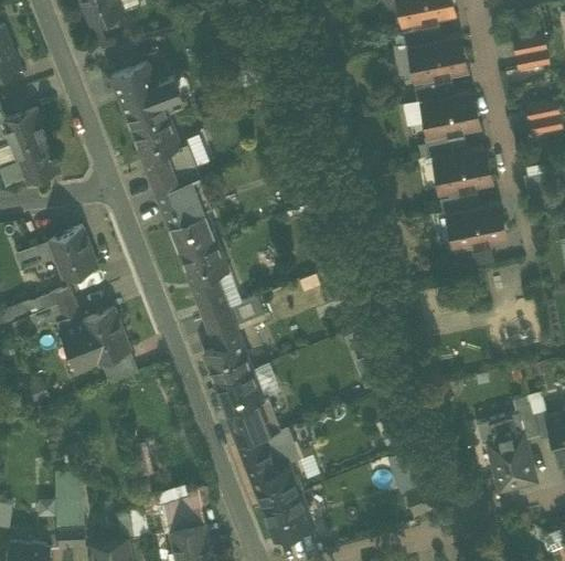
[(81,0),(92,25),(124,13),(118,0),(81,0)]
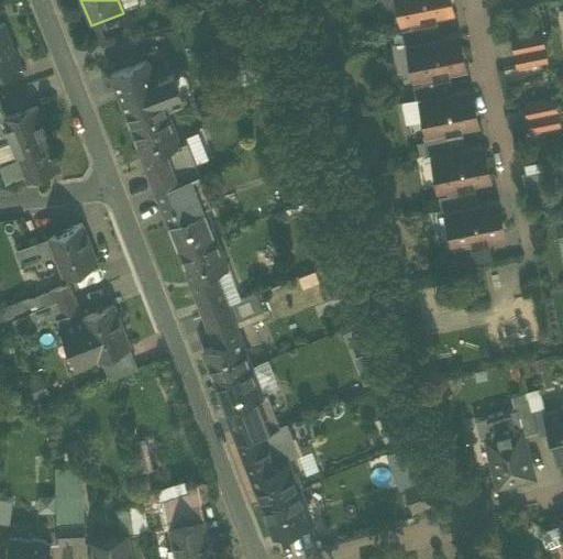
[(201,0),(207,10),(232,0),(201,0)]
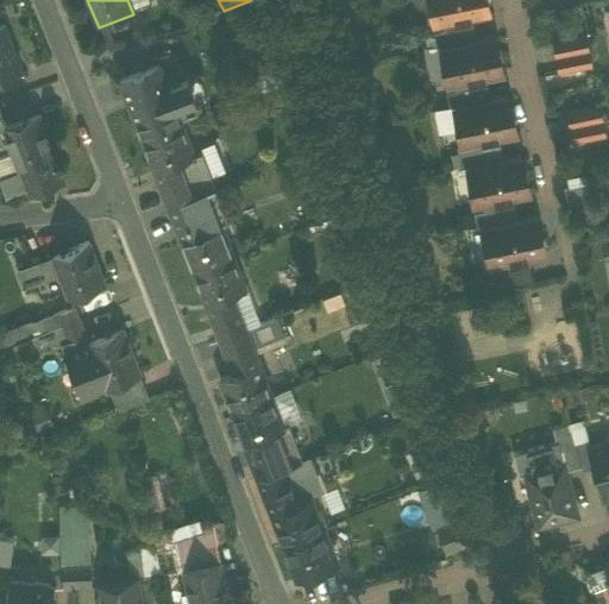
[(432,0),(438,27),(444,26),(473,20),(490,17),(485,0),(432,0)]
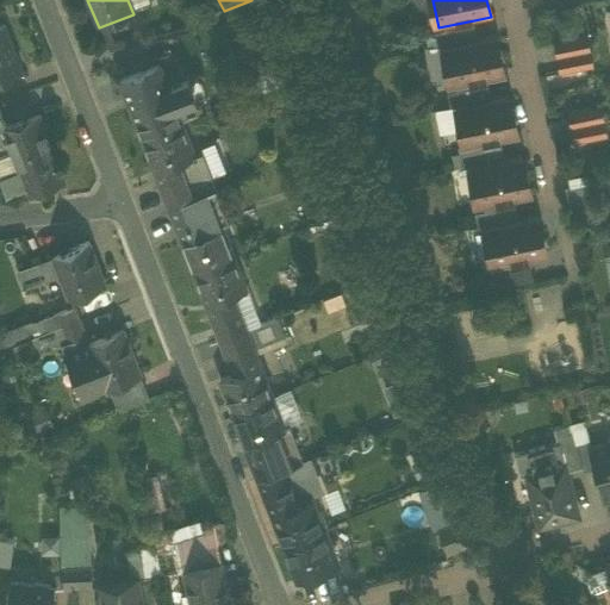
[(435,33),(439,49),(443,48),(478,41),(474,20),(444,26),(446,31),(435,33)]
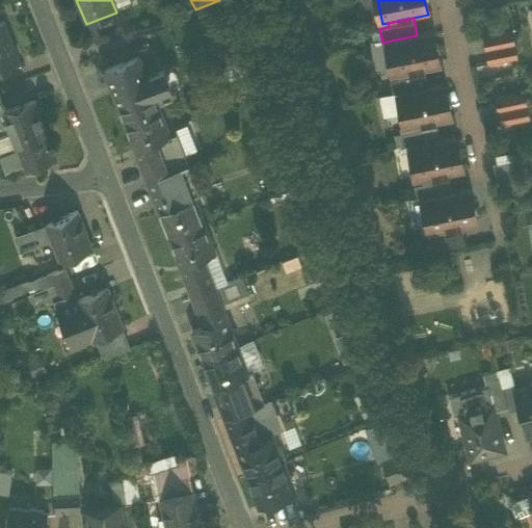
[(0,71),(20,63),(4,25),(0,27),(0,71)]
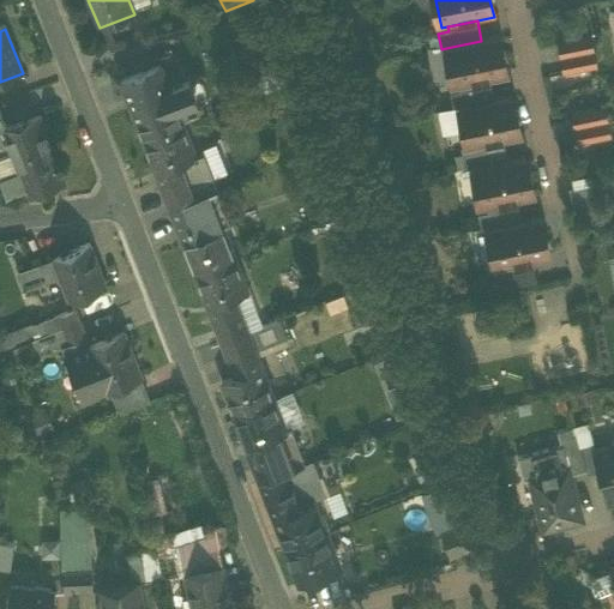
[(446,48),(455,89),(461,88),(491,82),(507,78),(499,37),(481,41),(446,48)]
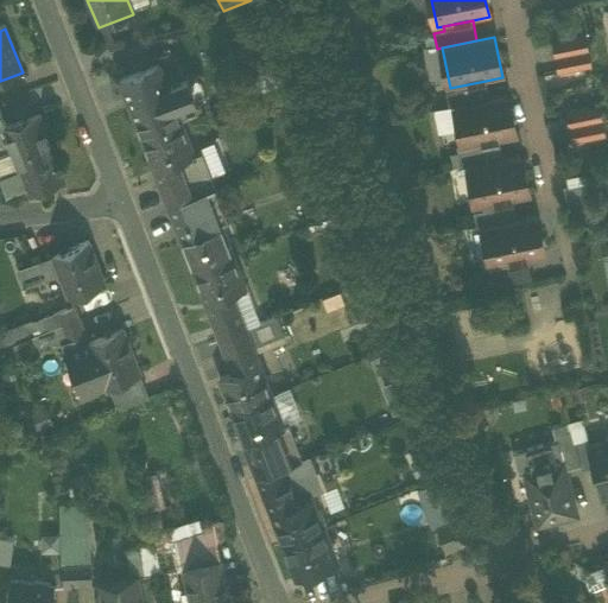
[(552,45),(556,59),(589,54),(587,38),(552,45)]
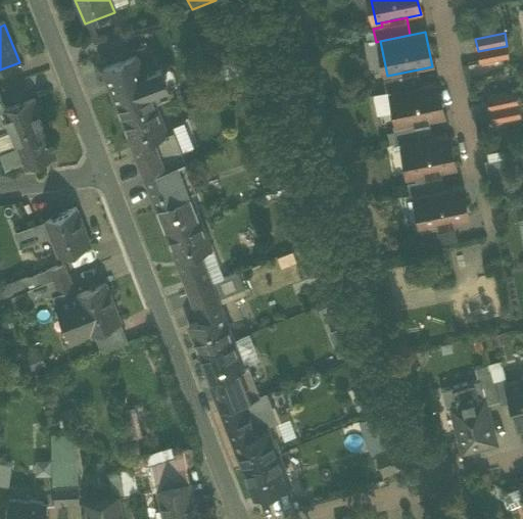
[(510,58),(507,46),(478,51),(480,64),(510,58)]
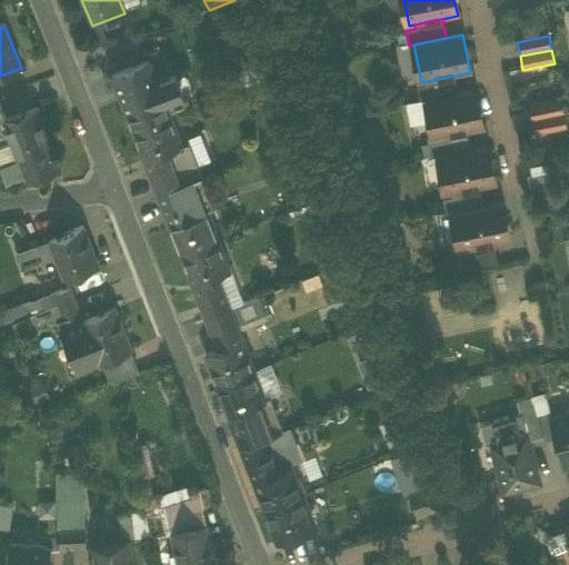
[(112,78),(133,132),(171,118),(166,105),(183,97),(177,80),(176,78),(158,86),(150,63),(112,78)]
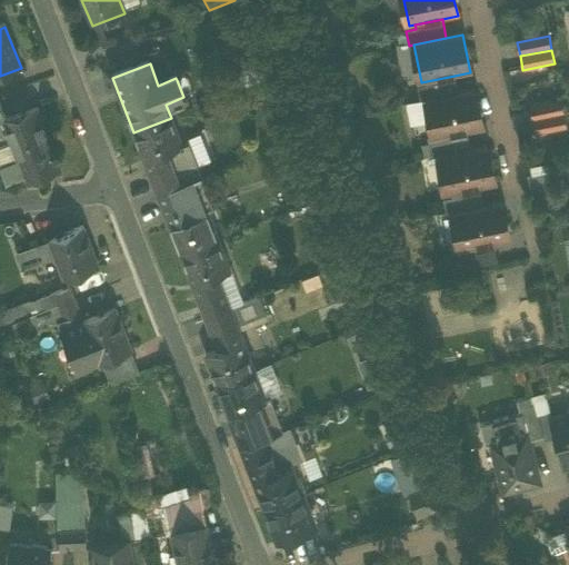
[(177,80),(183,97),(193,93),(187,76),(177,80)]
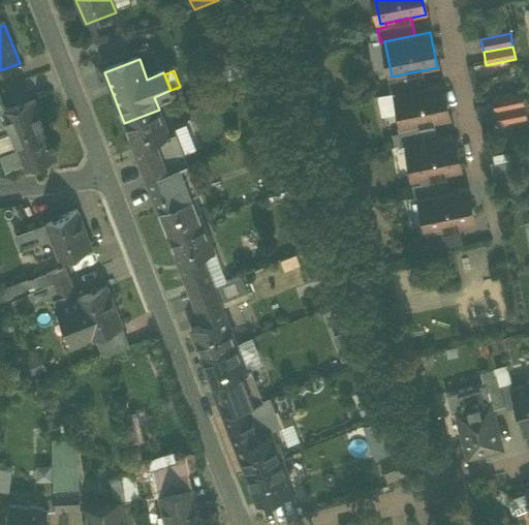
[(389,82),(392,95),(396,94),(426,88),(423,70),(397,75),(398,80),(389,82)]
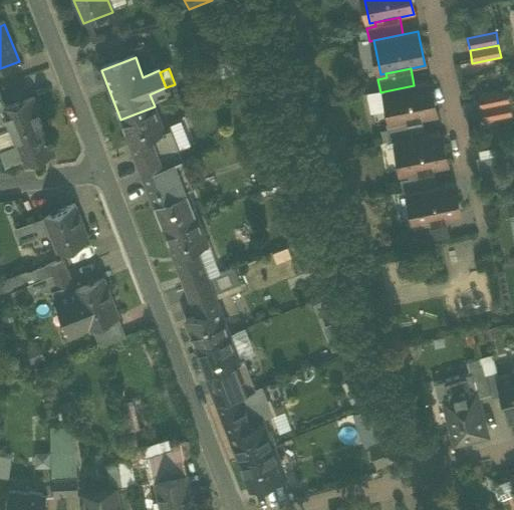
[(392,124),(392,125),(423,119),(436,116),(430,82),(414,85),(384,91),(392,124)]
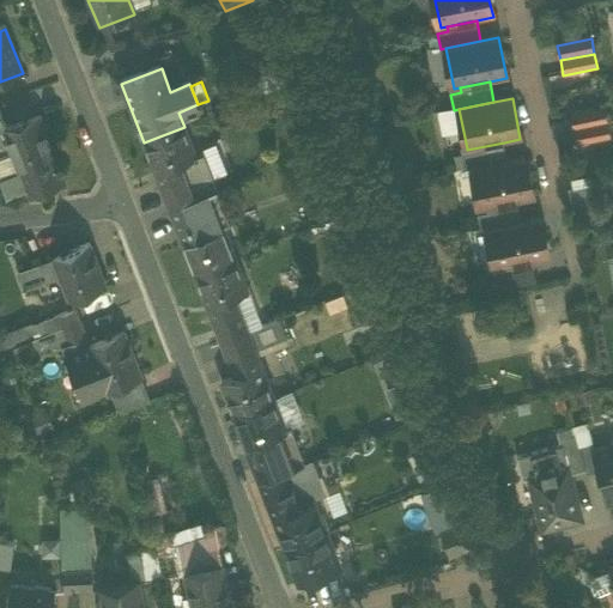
[(571,116),(575,131),(608,123),(605,109),(571,116)]
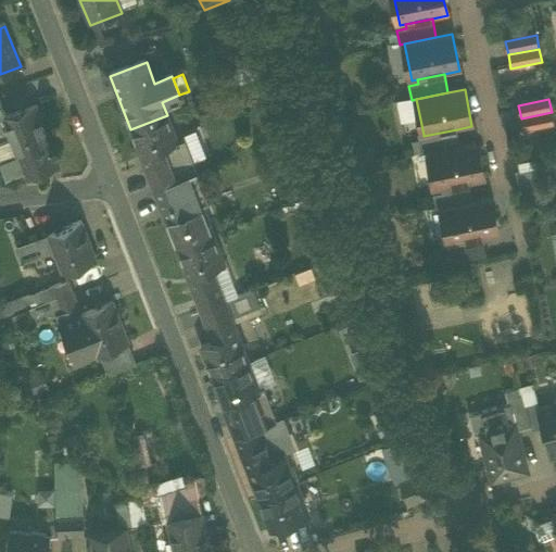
[(7,120),(3,121),(12,140),(19,158),(20,160),(51,147),(36,108),(7,120)]
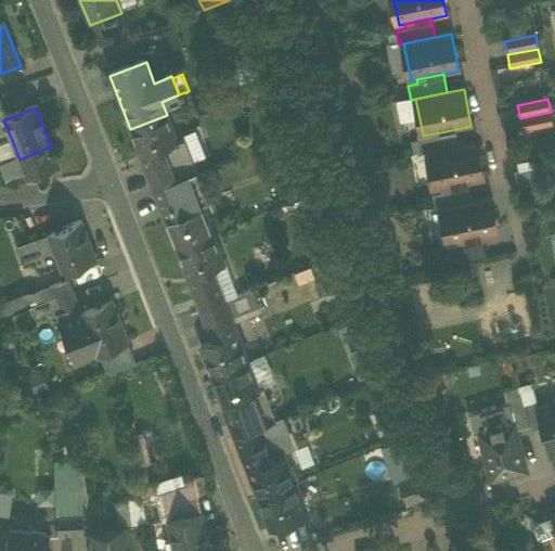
[(554,126),(551,112),(520,118),(523,132),(554,126)]
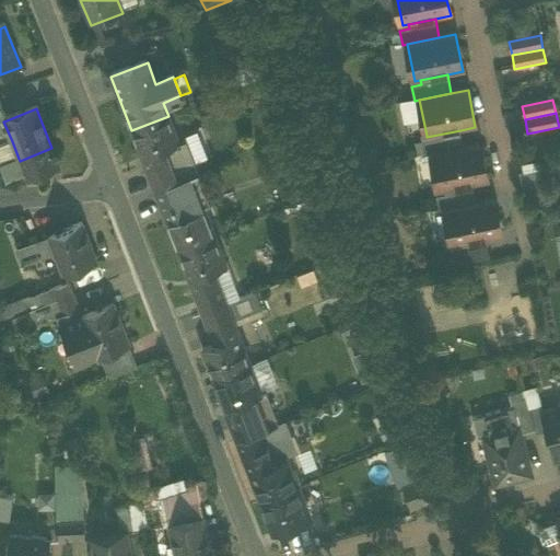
[(155,192),(178,183),(199,174),(186,141),(179,145),(168,116),(131,130),(155,192)]
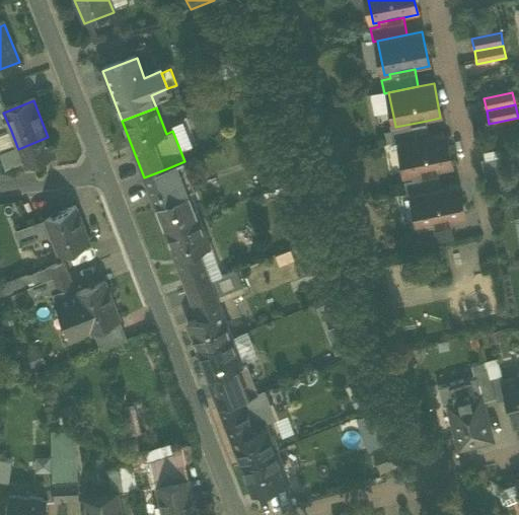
[(0,134),(11,131),(3,113),(0,113),(0,134)]
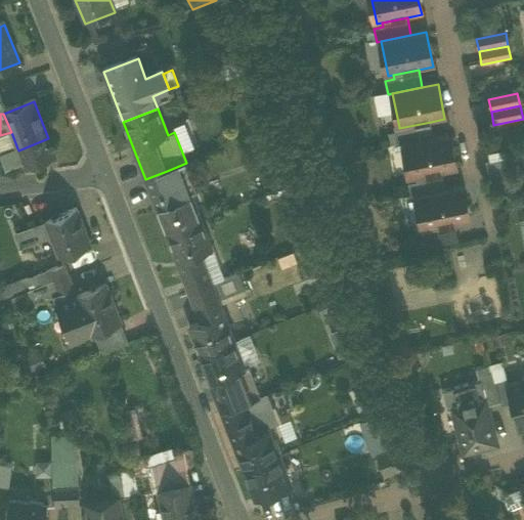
[(394,128),(397,146),(404,144),(434,139),(431,122),(399,128),(399,127),(394,128)]
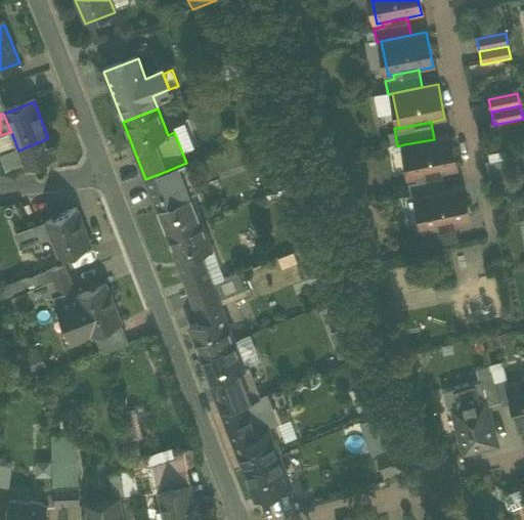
[(404,144),(410,180),(416,179),(442,173),(455,171),(449,136),(434,139),(404,144)]
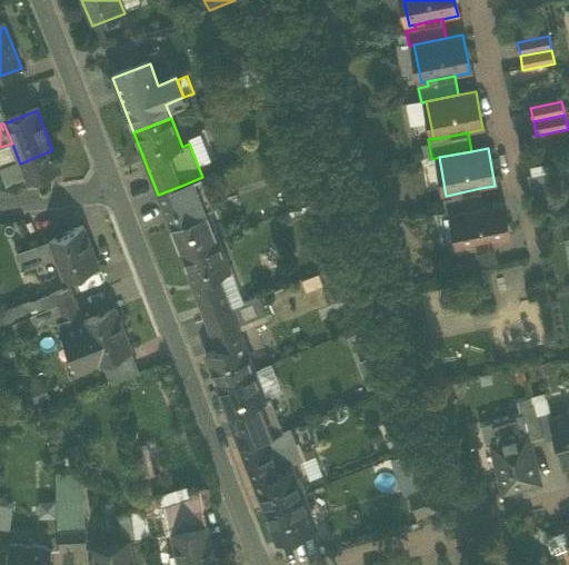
[(60,169),(52,150),(20,164),(19,161),(2,168),(9,185),(26,178),(27,182),(60,169)]
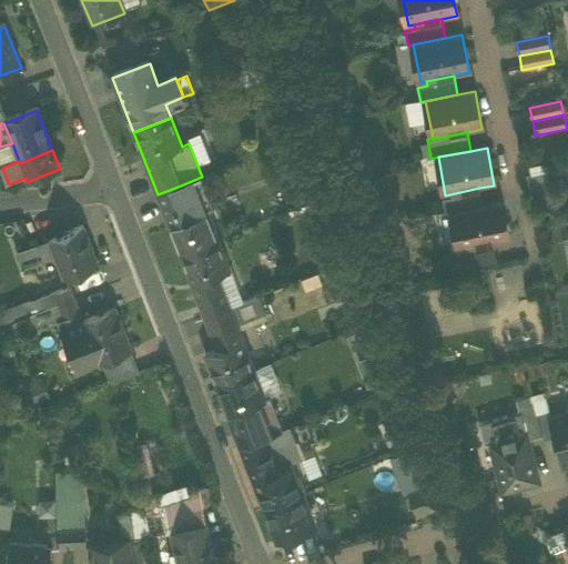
[(202,177),(181,185),(193,218),(206,212),(214,209),(202,177)]
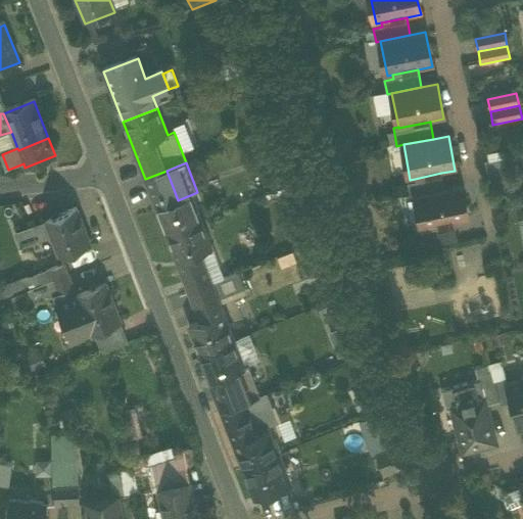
[(201,223),(190,195),(178,200),(167,171),(145,179),(168,236),(201,223)]
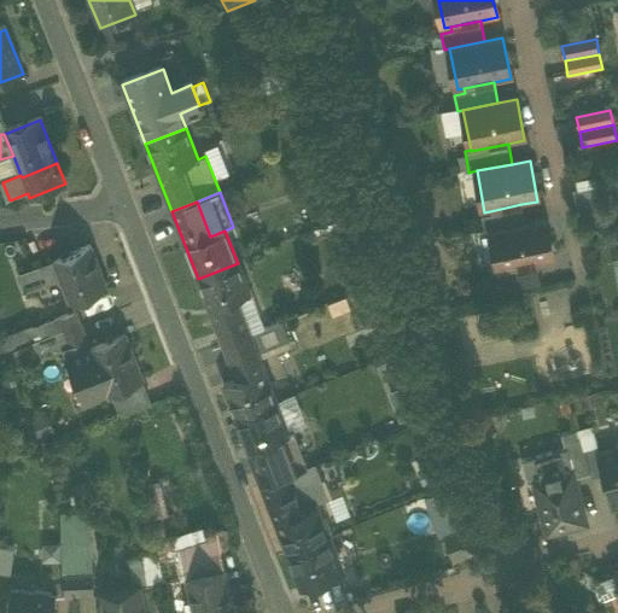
[(482,217),(485,233),(491,232),(525,225),(522,204),(490,211),(491,216),(482,217)]
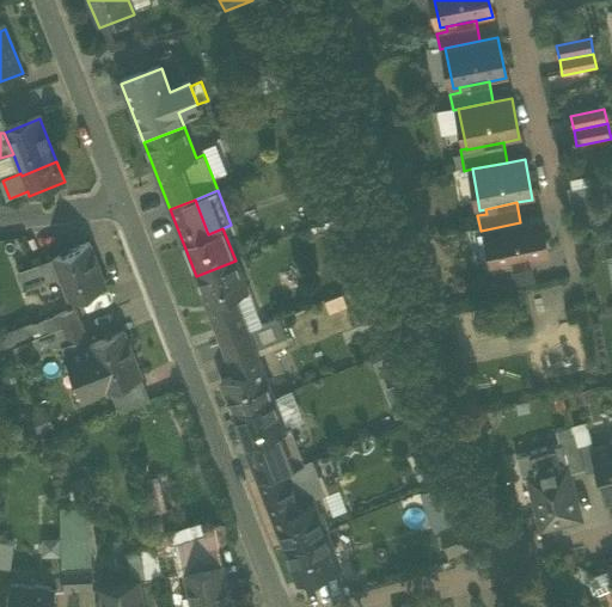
[(487,230),(495,270),(501,269),(531,263),(548,259),(539,219),(520,222),(487,230)]
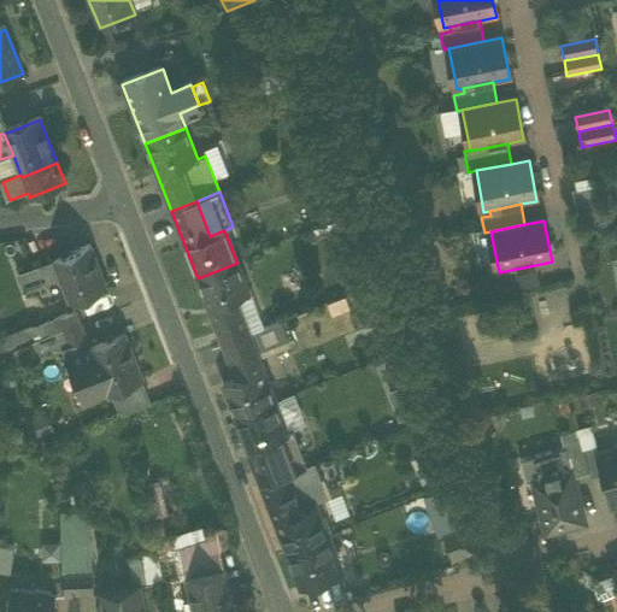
[(54,262),(56,263),(63,281),(71,305),(107,290),(90,247),(54,262)]
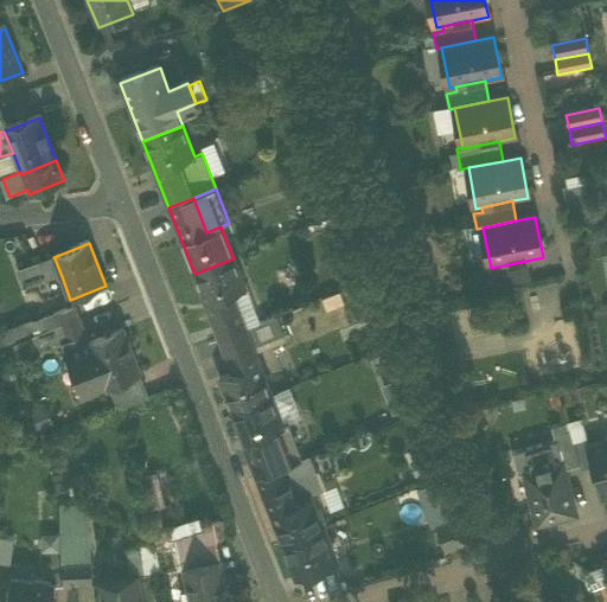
[(48,282),(62,276),(55,258),(40,264),(48,282)]
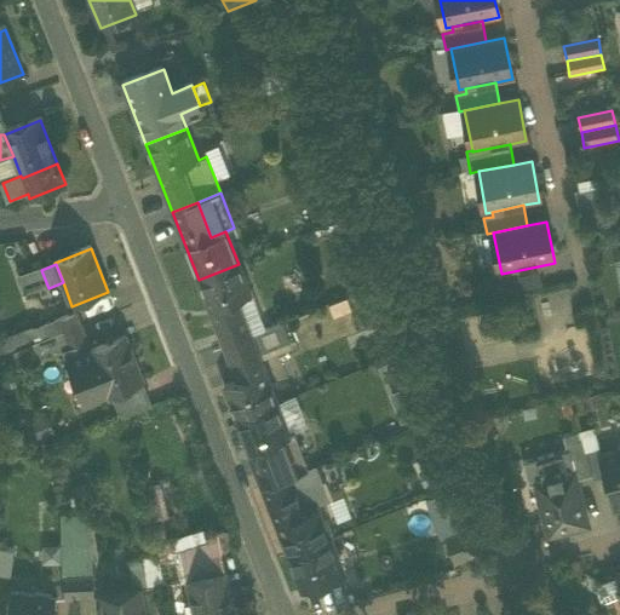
[(225,348),(251,338),(237,303),(251,297),(239,264),(199,280),(225,348)]
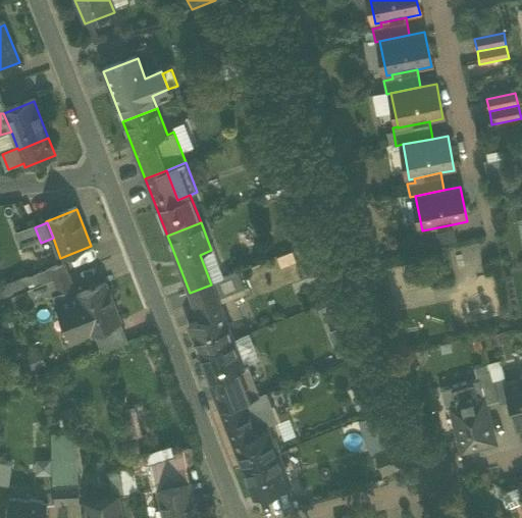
[(420,236),(422,248),(457,242),(453,224),(427,229),(428,234),(420,236)]
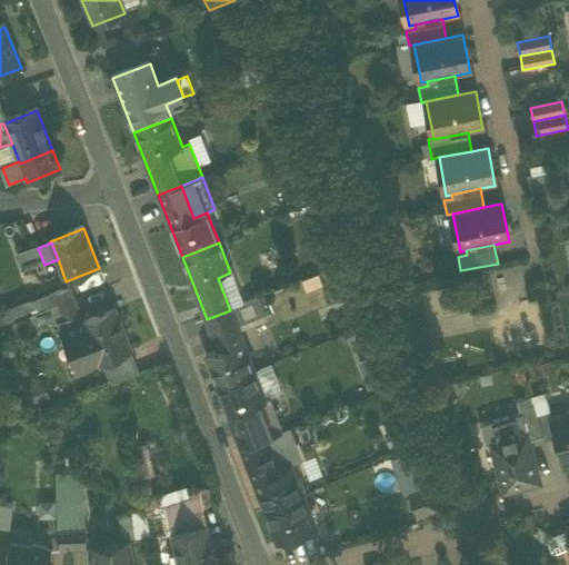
[(242,305),(230,273),(218,278),(230,310),(242,305)]
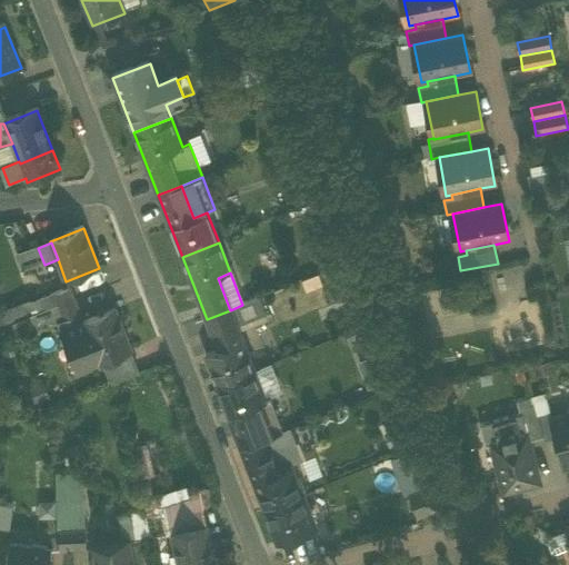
[(41,300),(47,313),(76,301),(70,289),(41,300)]
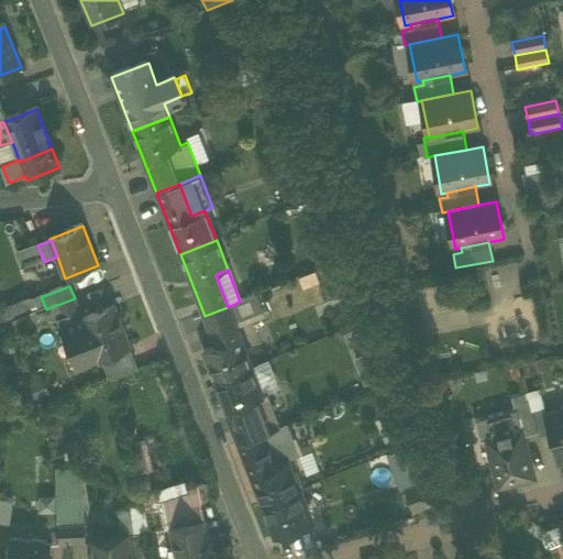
[(228,307),(234,325),(263,313),(256,295),(240,302),(228,307)]
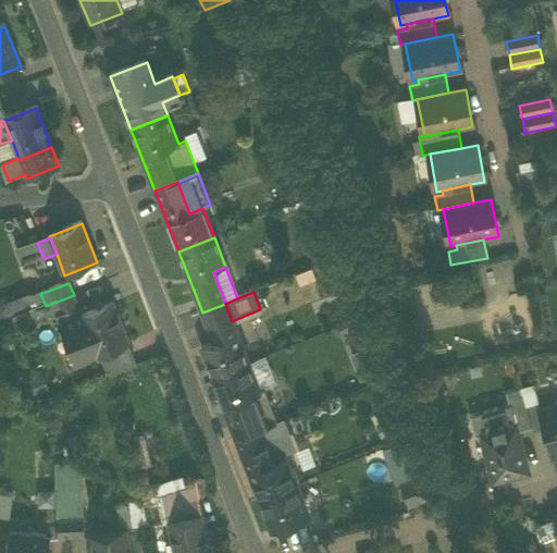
[(79,309),(74,295),(46,306),(31,312),(36,326),(50,319),(51,321),(57,318),(57,317),(79,309)]
